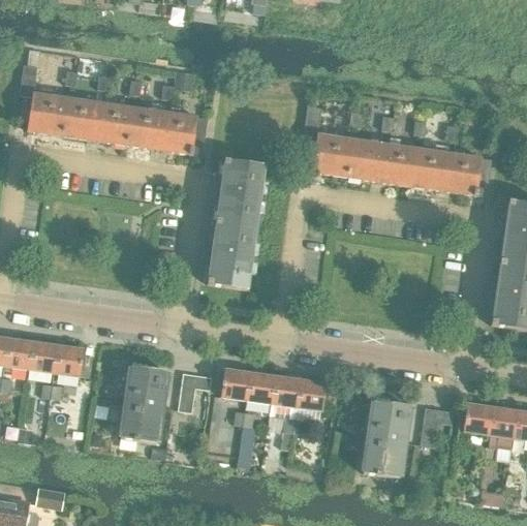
[(255,4),(253,12),(267,14),(268,5),(255,4)]
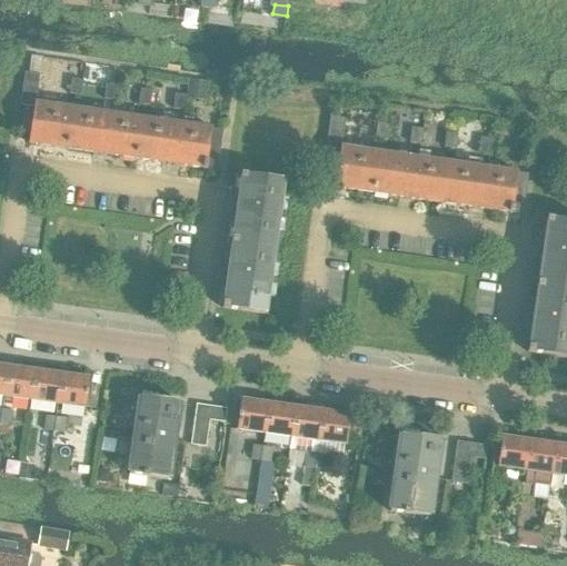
[(26,69),(25,79),(39,81),(40,71),(26,69)]
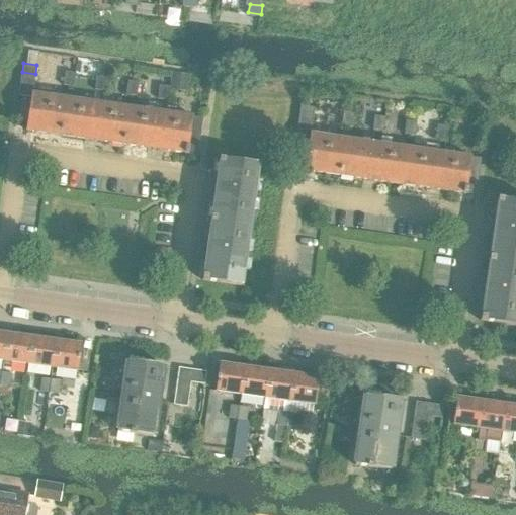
[(68,70),(66,82),(75,83),(76,71),(68,70)]
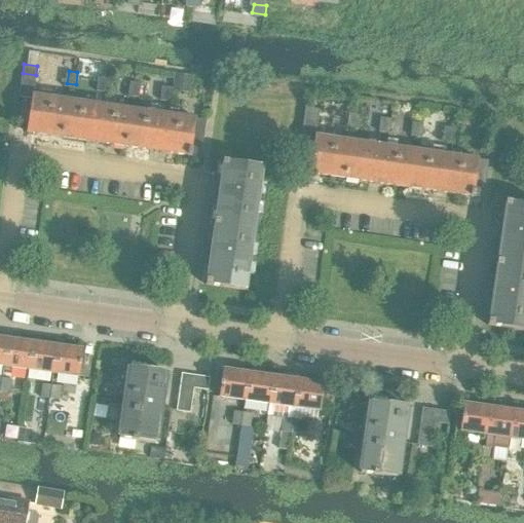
[(194,74),(176,71),(174,85),(173,88),(191,90),(194,74)]
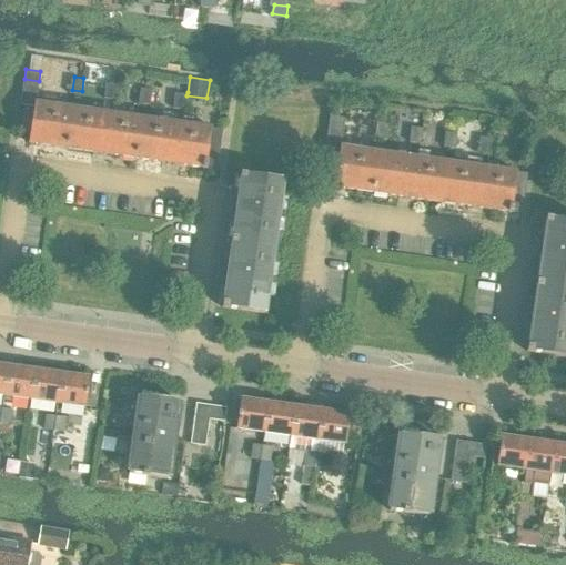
[(24,79),(23,89),(37,91),(39,81),(24,79)]
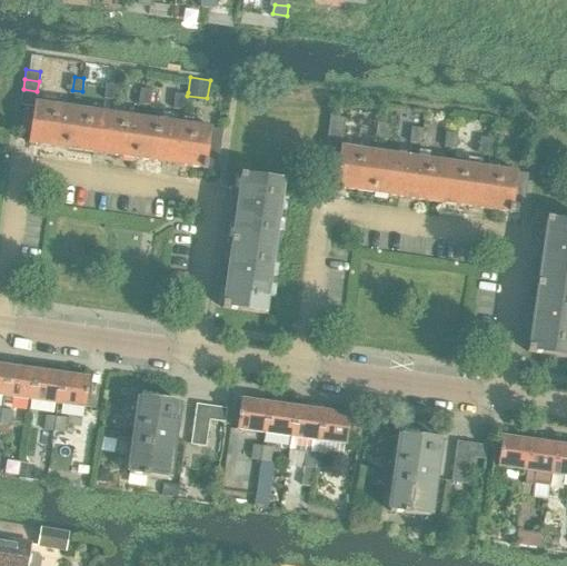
[(108,82),(107,95),(117,96),(118,83),(108,82)]
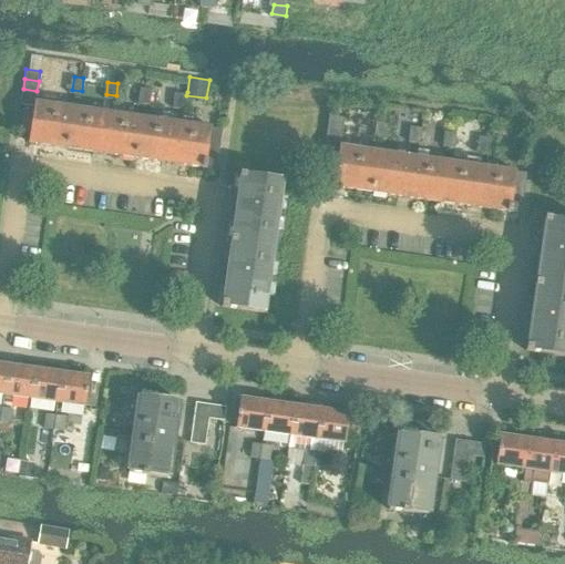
[(142,86),(140,100),(151,101),(152,88),(142,86)]
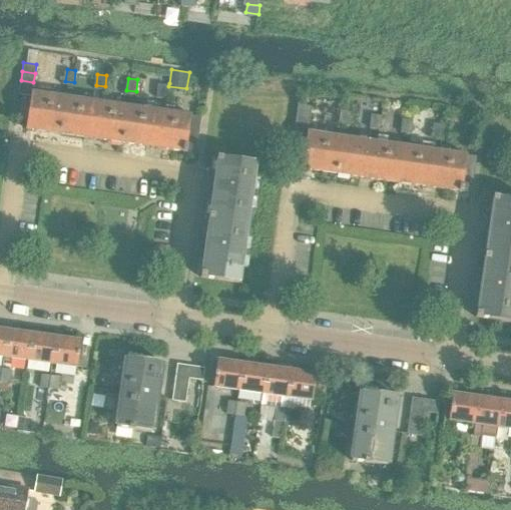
[(21,80),(19,91),(31,93),(31,90),(32,90),(33,82),(21,80)]
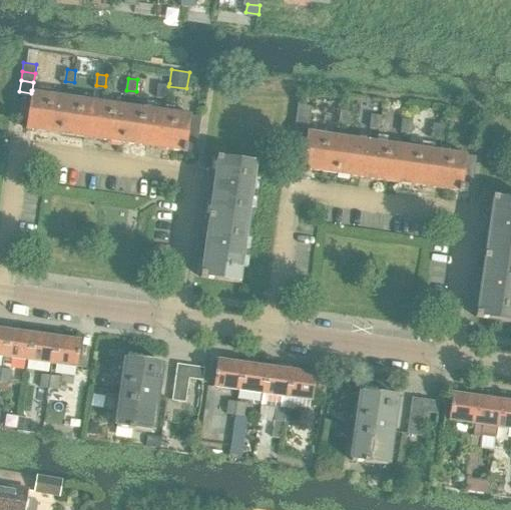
[(160,82),(158,95),(167,96),(168,86),(169,83),(160,82)]
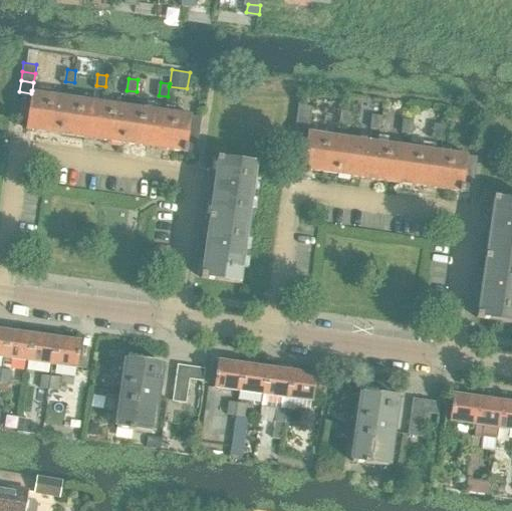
[(31,93),(26,126),(58,131),(63,94),(32,90),(31,90),(31,93)]
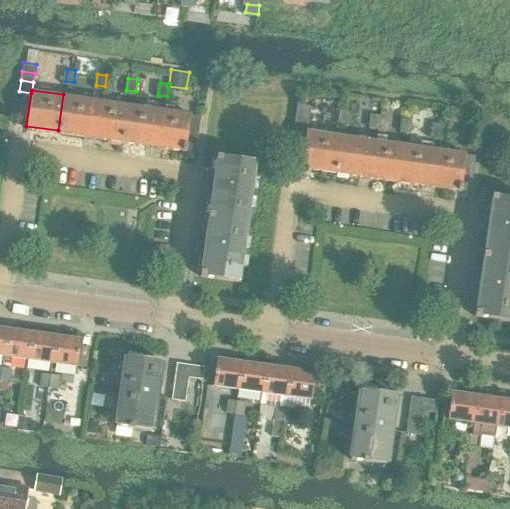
[(127,103),(63,94),(58,130),(121,140),(127,103)]
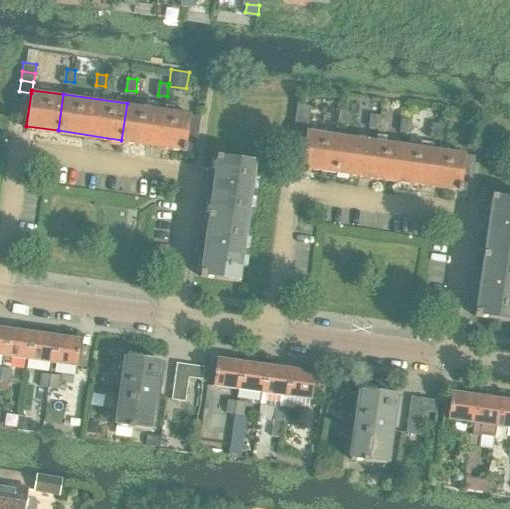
[(298,102),(297,111),(310,113),(311,104),(298,102)]
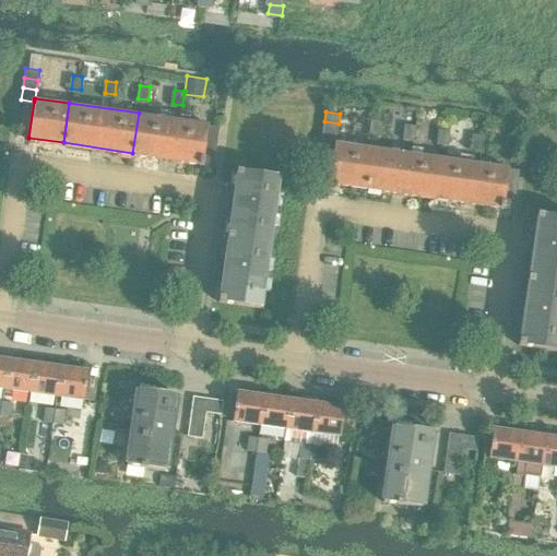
[(206,122),(139,113),(132,153),(199,162),(199,164),(204,164),(204,163),(205,154),(206,144),(208,134),(209,123),(206,122)]
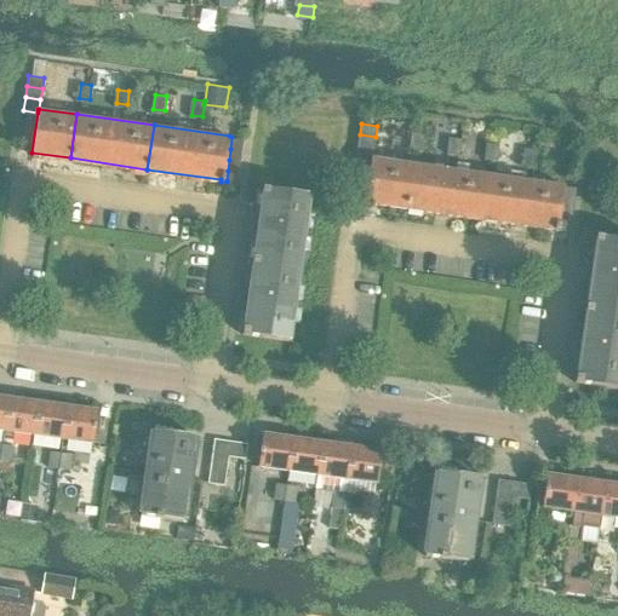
[(413,131),(411,147),(424,148),(427,132),(413,131)]
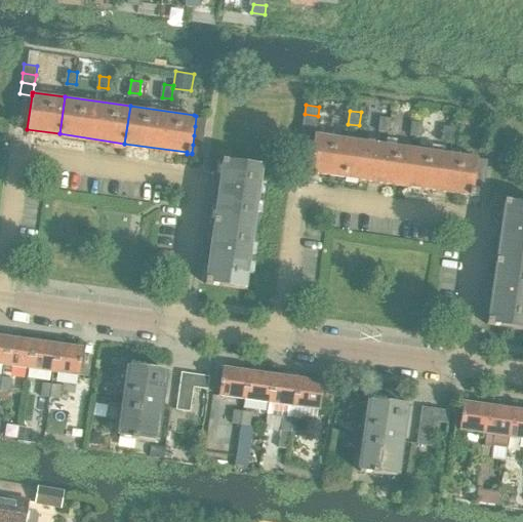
[(305,114),(303,123),(317,125),(318,116),(305,114)]
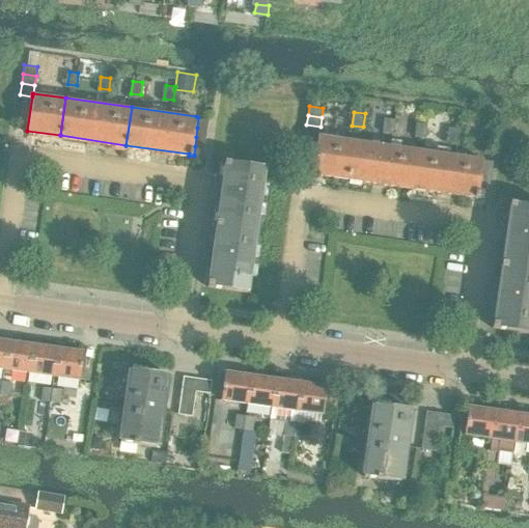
[(198,117),(196,137),(205,138),(207,118),(198,117)]
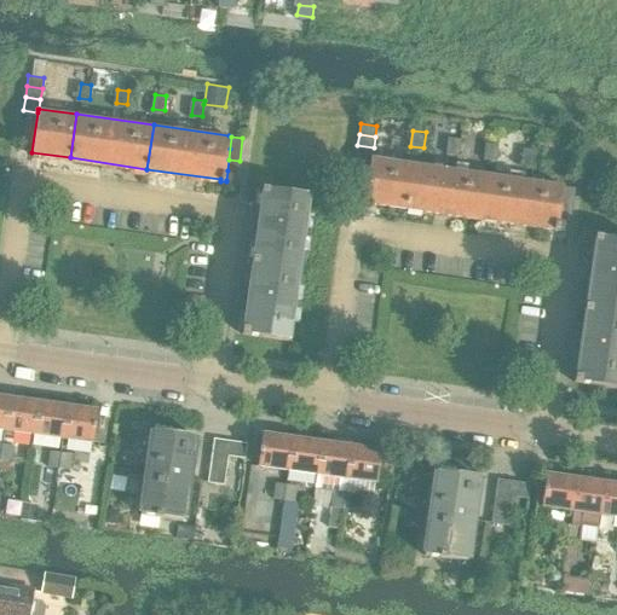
[(450,137),(448,151),(460,152),(462,138),(450,137)]
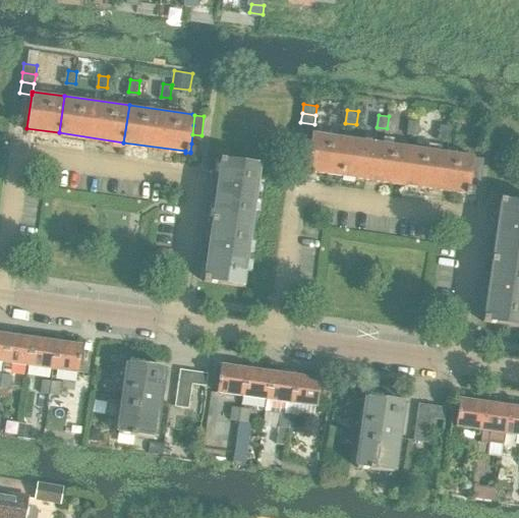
[(410,119),(408,132),(418,133),(419,120),(410,119)]
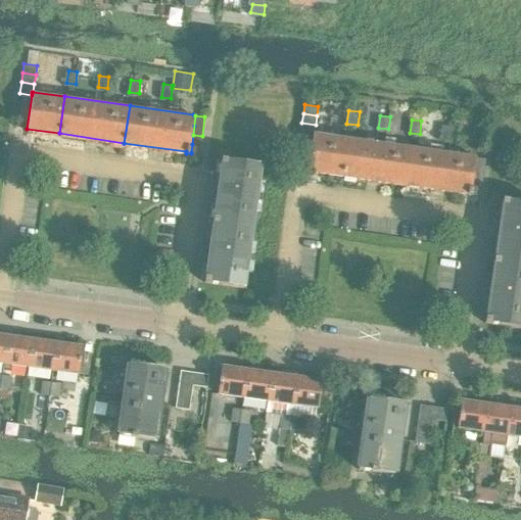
[(301,123),(300,134),(313,135),(314,133),(315,133),(316,125),(301,123)]
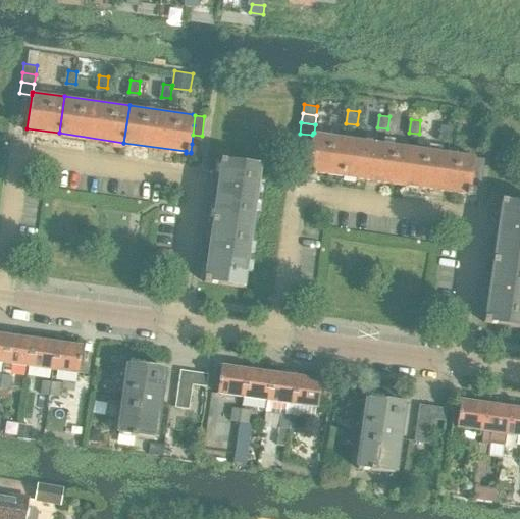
[(443,123),(440,137),(451,139),(453,124),(443,123)]
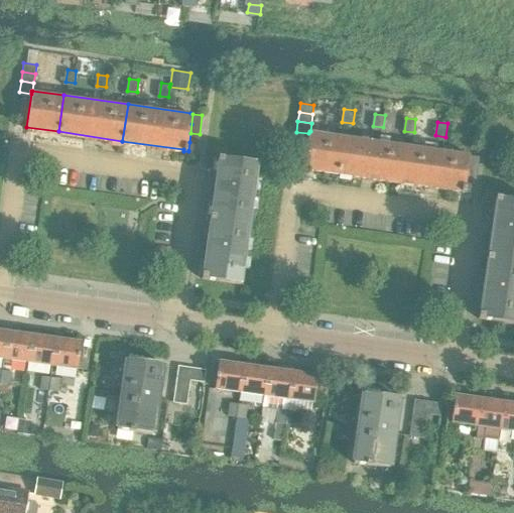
[(308,133),(304,166),(339,171),(344,136),(310,131),(309,131),(308,133)]
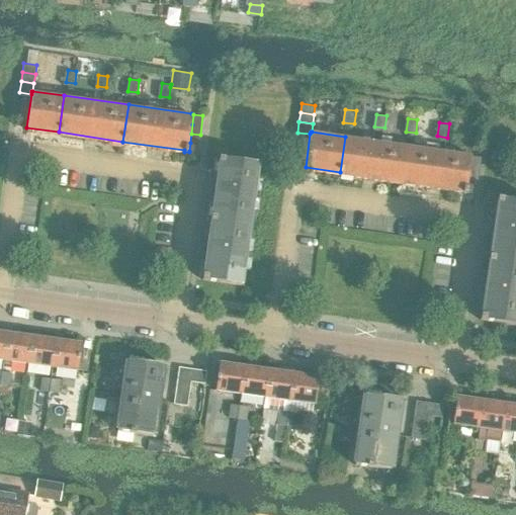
[(191,134),(190,143),(199,144),(200,135),(191,134)]
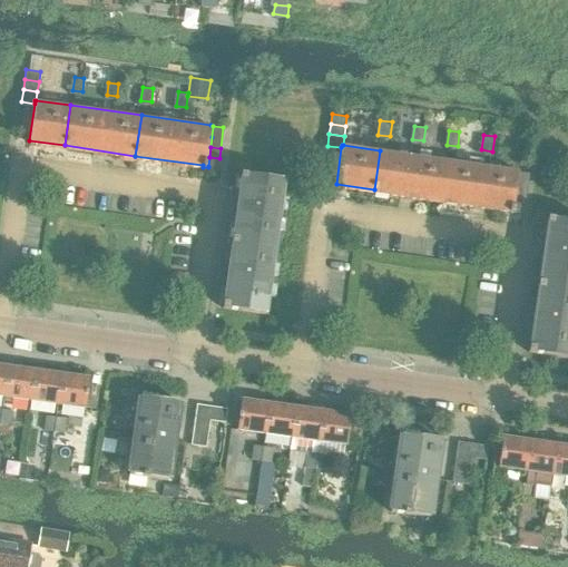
[(380,150),(374,189),(444,201),(450,160),(380,150)]
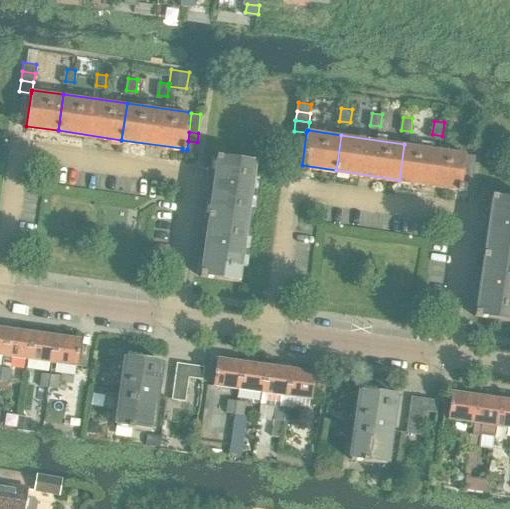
[(188,141),(187,149),(195,150),(197,142),(188,141)]
